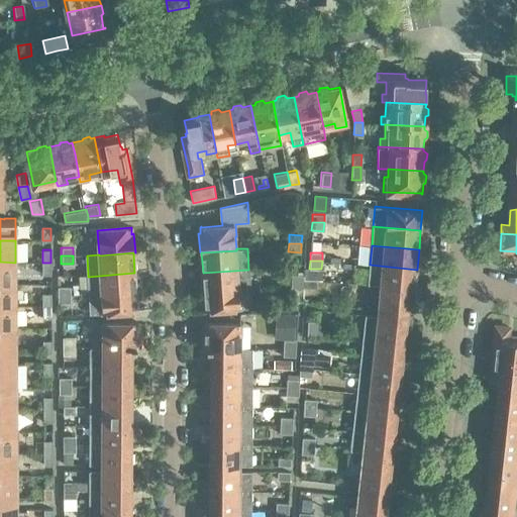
[(0,262),(0,284),(16,284),(15,263),(0,262)]
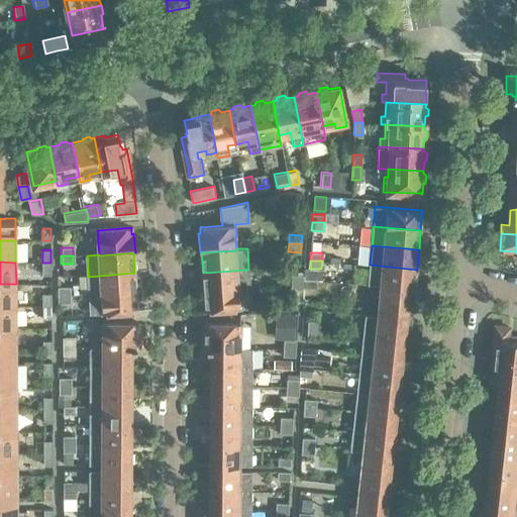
[(42,275),(50,274),(50,263),(42,263),(42,275)]
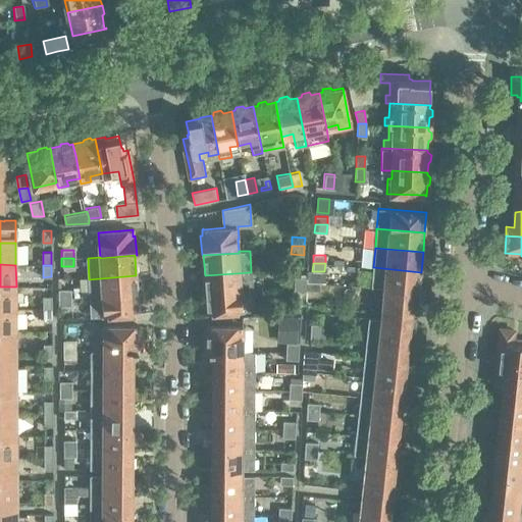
[(384,288),(384,292),(419,296),(421,272),(373,267),(371,286),(384,288)]
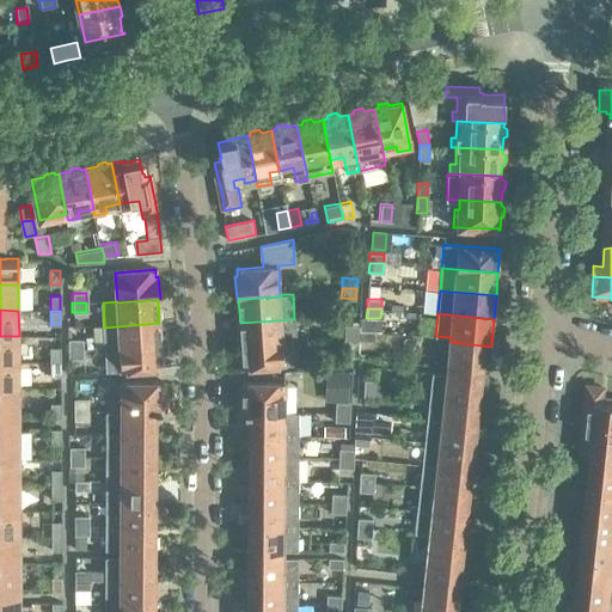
[(361,324),(361,330),(377,330),(380,331),(380,318),(366,318),(361,318),(361,324)]
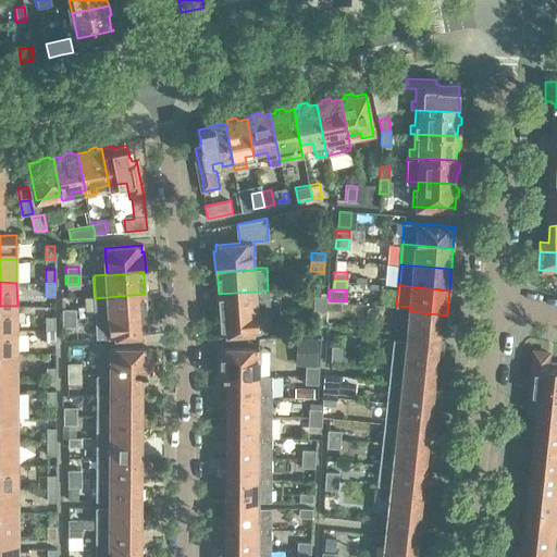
[(269,311),(268,291),(219,294),(220,314),(269,311)]
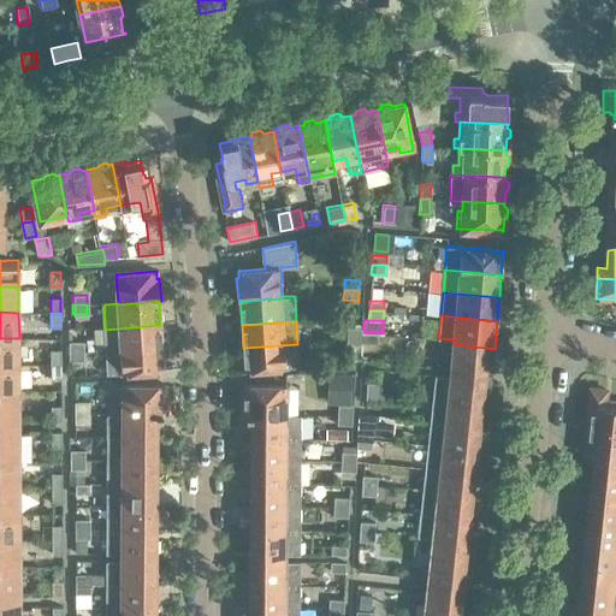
[(160,325),(105,330),(106,353),(161,348),(160,325)]
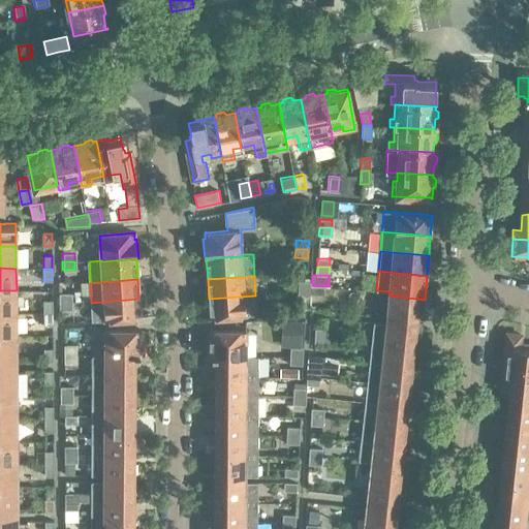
[(311,292),(312,285),(312,280),(300,279),(299,297),(303,297),(311,297),(311,292)]
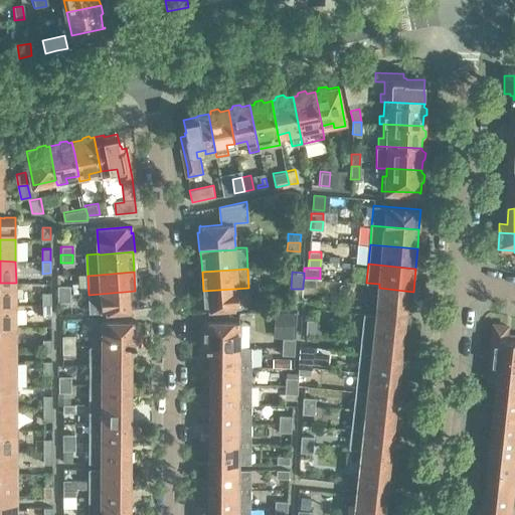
[(304,278),(303,285),(316,286),(317,278),(304,278)]
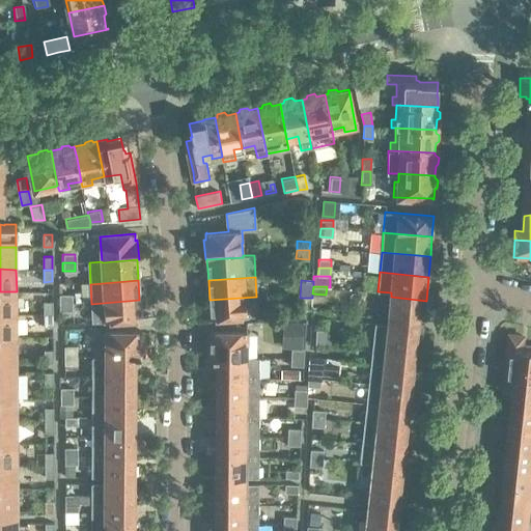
[(0,314),(17,314),(17,291),(0,291),(0,314)]
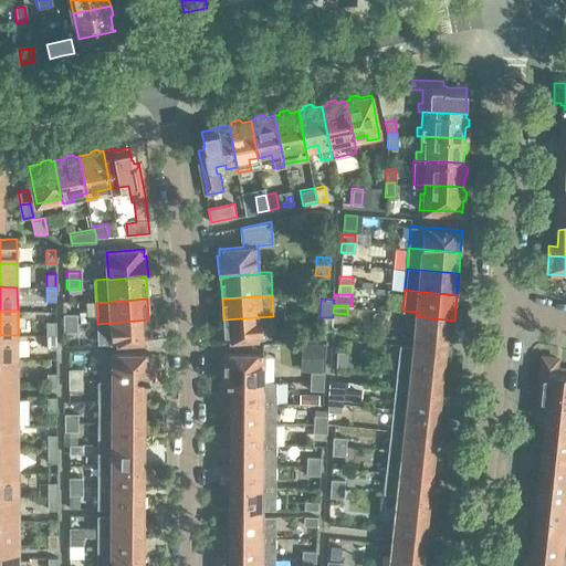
[(76,314),(64,314),(64,331),(76,331),(76,314)]
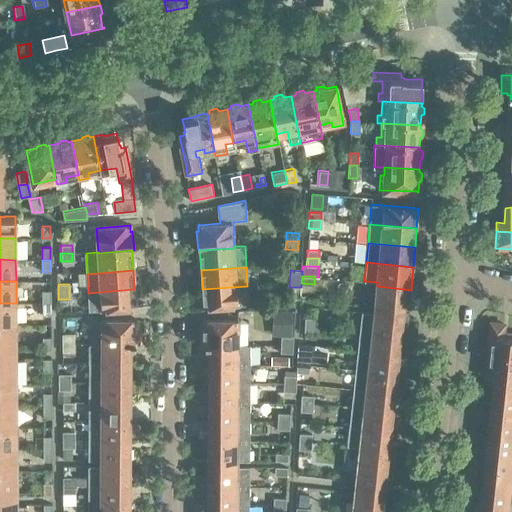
[(203,308),(248,304),(249,304),(247,286),(202,289),(203,308)]
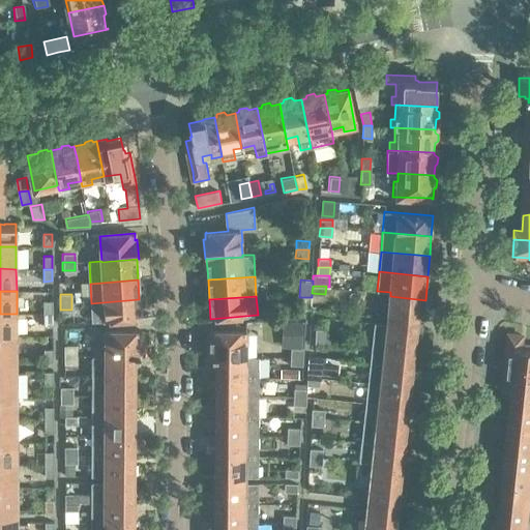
[(387,321),(417,325),(417,321),(423,321),(423,317),(424,317),(425,300),(390,296),(387,321)]
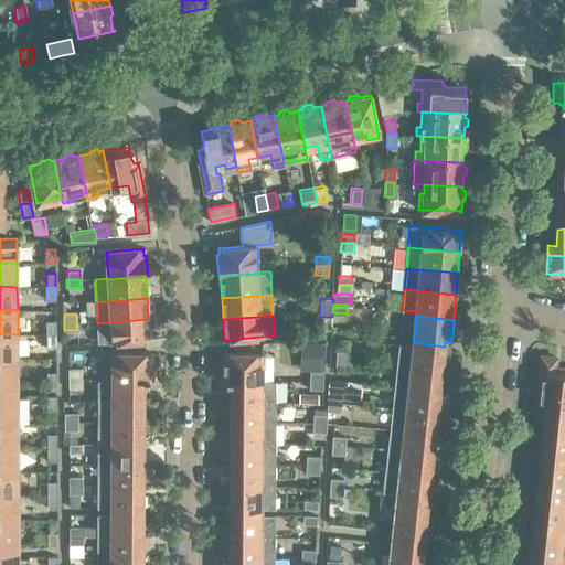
[(332,317),(323,317),(322,328),(331,329),(332,317)]
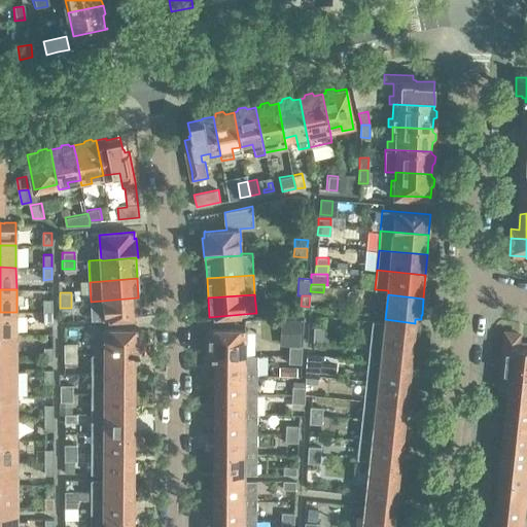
[(139,317),(138,297),(91,302),(92,320),(139,317)]
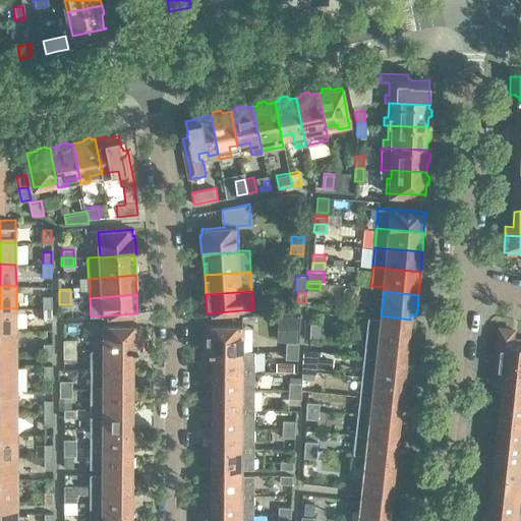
[(43,308),(51,308),(51,295),(43,296),(43,308)]
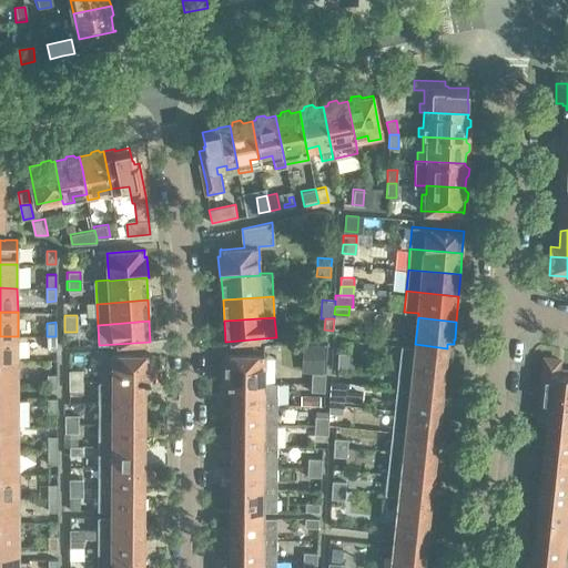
[(0,359),(18,361),(18,336),(0,336),(0,359)]
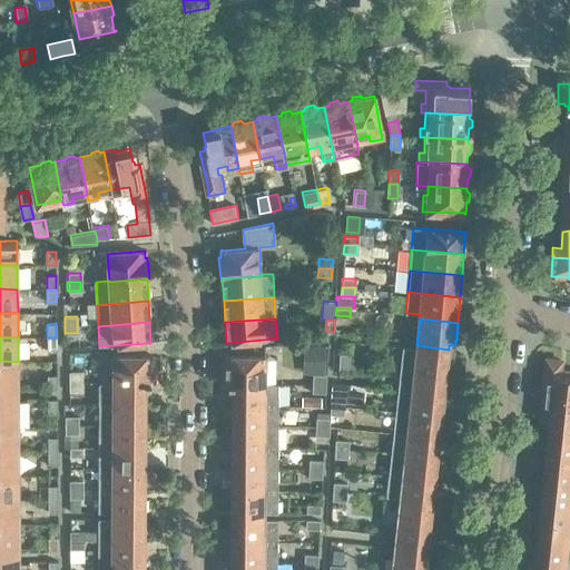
[(47,351),(57,351),(56,337),(47,337),(47,351)]
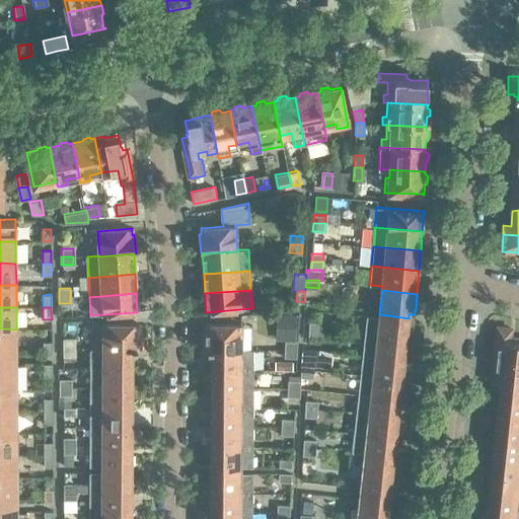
[(298,326),(299,315),(277,314),(276,339),(286,340),(298,340),(298,326)]
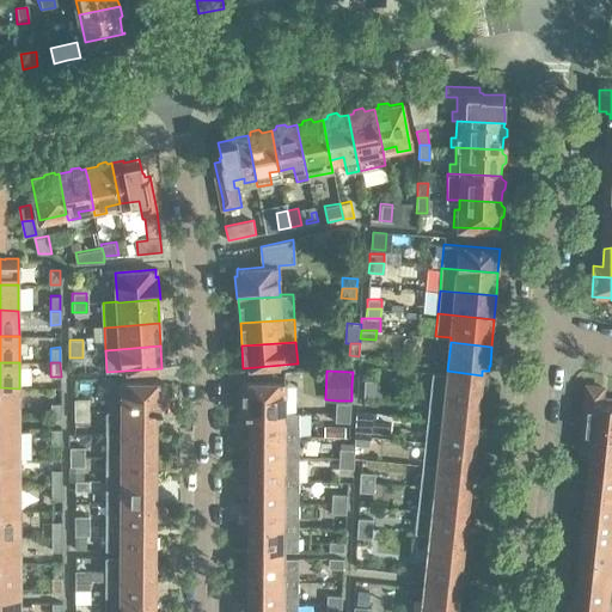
[(432,372),(429,395),(478,402),(482,375),(447,371),(447,374),(432,372)]
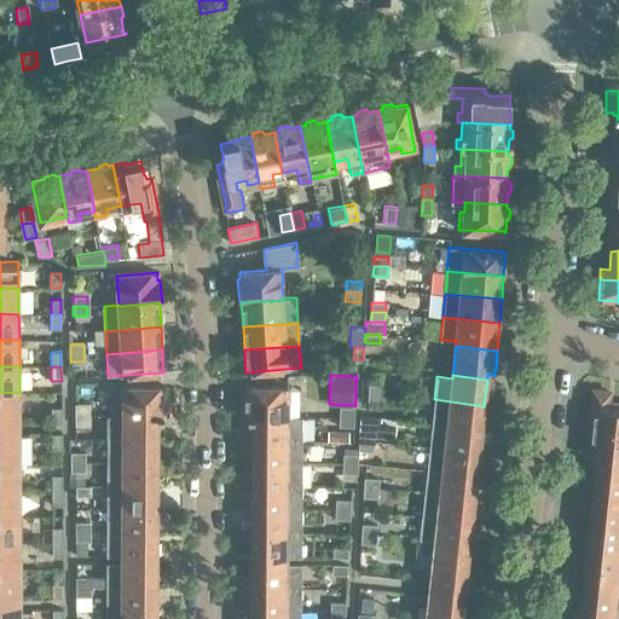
[(74,404),(90,403),(97,403),(97,382),(74,383),(74,404)]
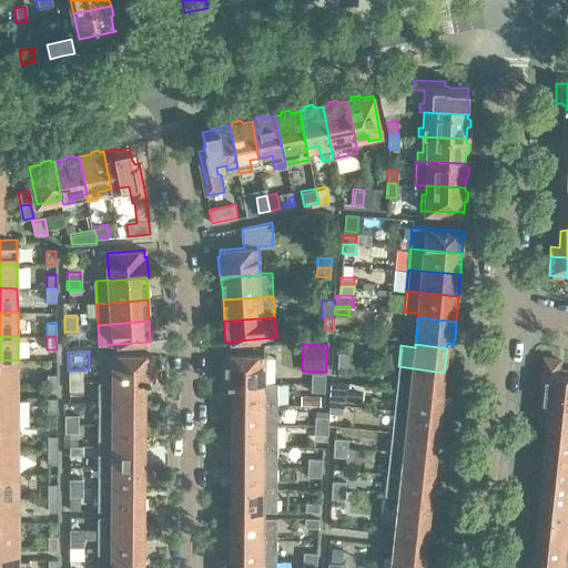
[(113,354),(113,382),(113,383),(144,383),(152,383),(152,355),(113,354)]
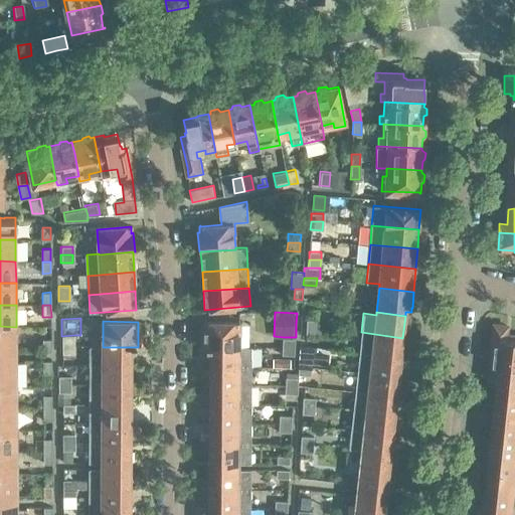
[(203,347),(211,347),(239,347),(239,346),(239,322),(203,322),(203,347)]
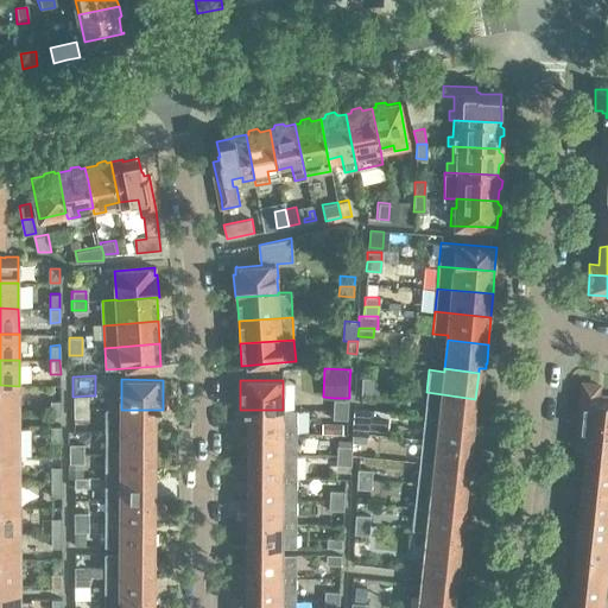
[(583,382),(580,417),(607,419),(607,396),(599,394),(600,385),(583,382)]
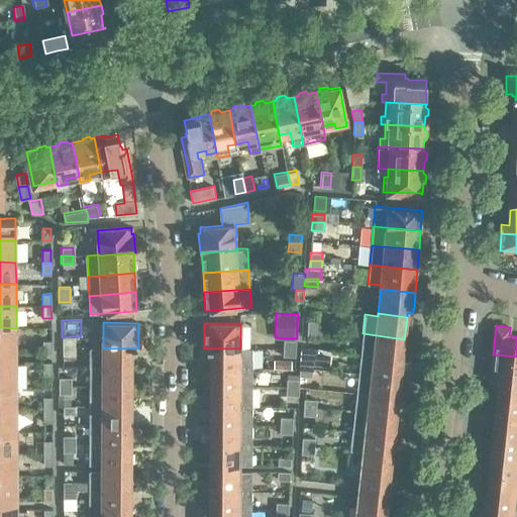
[(16,328),(0,327),(0,365),(15,365),(16,365),(16,328)]
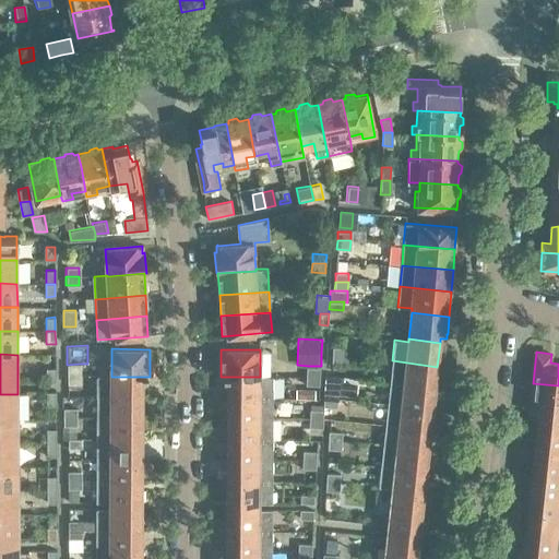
[(344,366),(345,356),(332,355),(331,365),(344,366)]
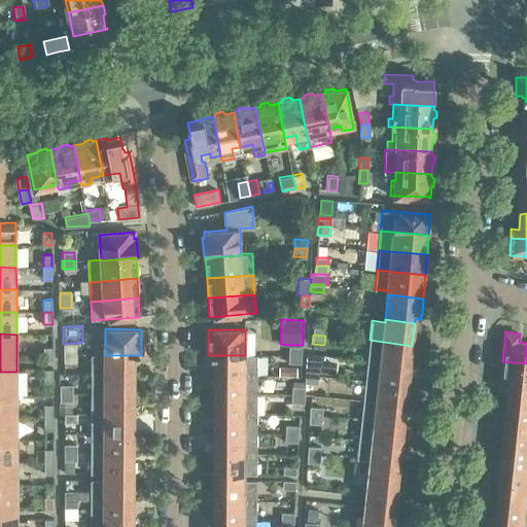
[(370,340),(367,359),(410,364),(412,346),(370,340)]
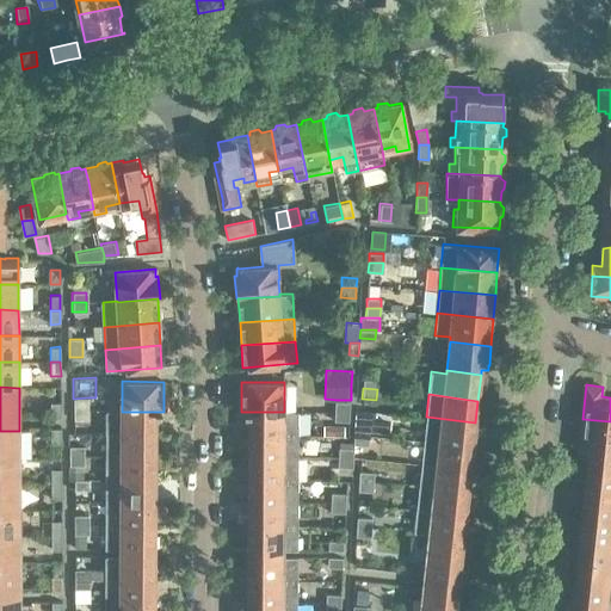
[(88,420),(88,397),(73,399),(74,420),(88,420)]
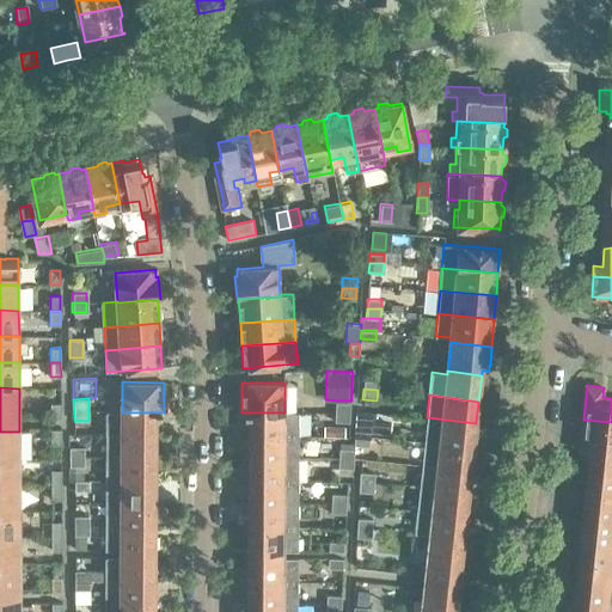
[(337,401),(336,410),(352,411),(352,402),(337,401)]
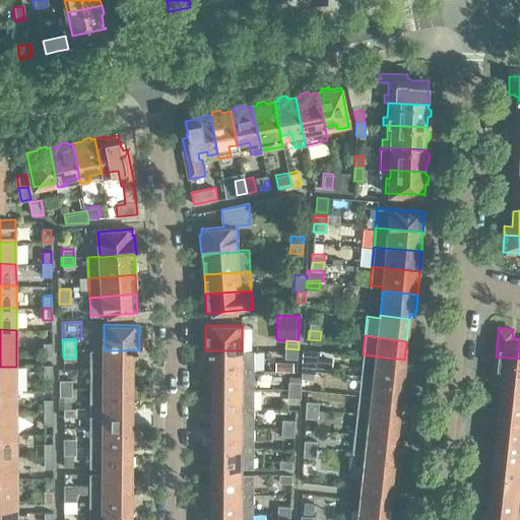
[(52,354),(52,342),(44,342),(44,354),(52,354)]
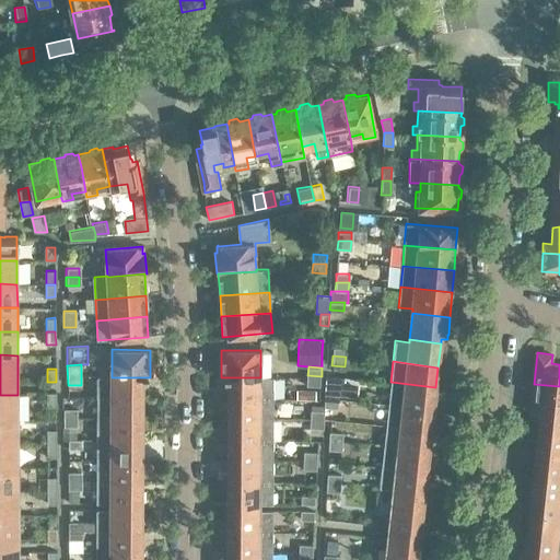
[(322,376),(307,375),(307,385),(321,385),(322,376)]
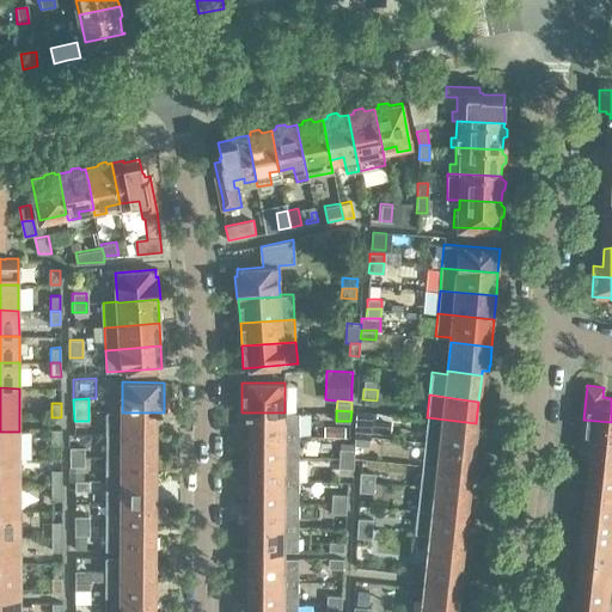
[(155,436),(155,412),(122,412),(122,411),(106,411),(106,436),(155,436)]
